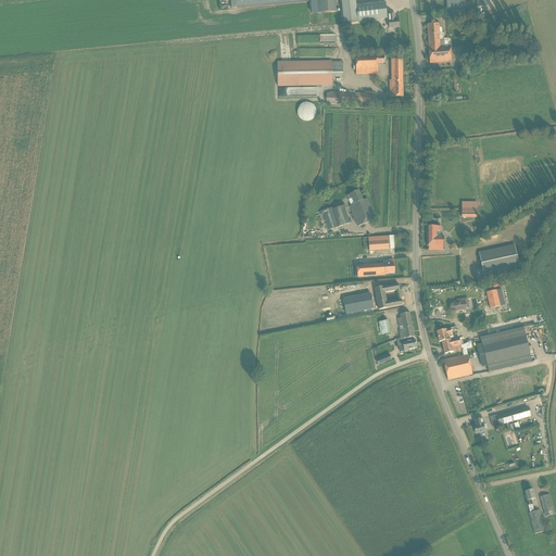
[(316,0),(318,13),(337,12),(336,0),(316,0)]
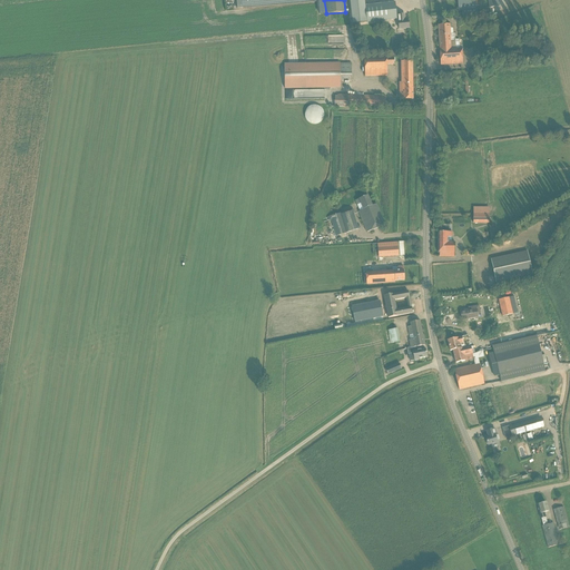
[(364,0),(350,0),(352,15),(352,17),(352,23),(369,22),(366,6),(365,6),(364,0)]
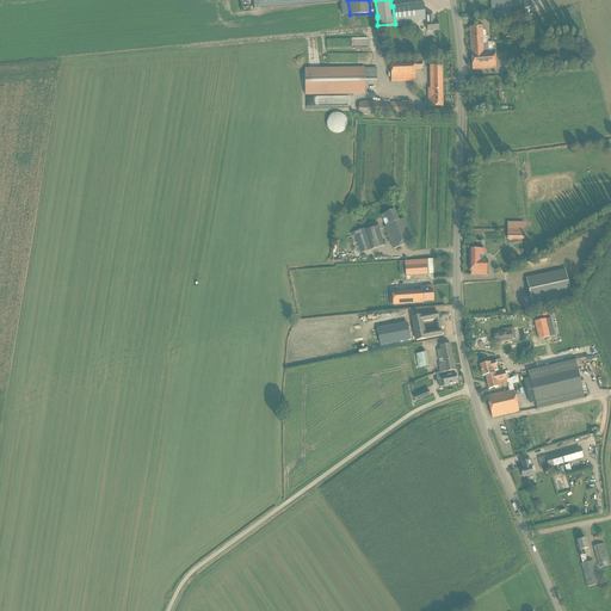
[(489,0),(492,12),(495,12),(510,10),(508,0),(489,0)]
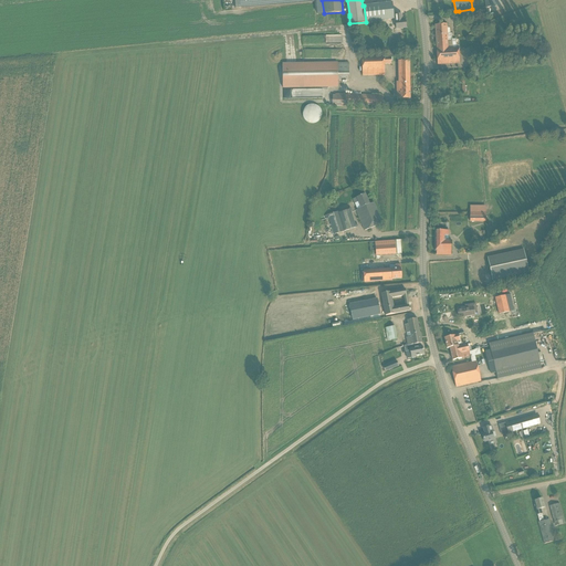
[(396,29),(406,29),(405,21),(402,21),(401,16),(395,16),(395,17),(394,17),(392,2),(386,3),(364,6),(366,22),(394,20),(394,21),(395,21),(396,29)]
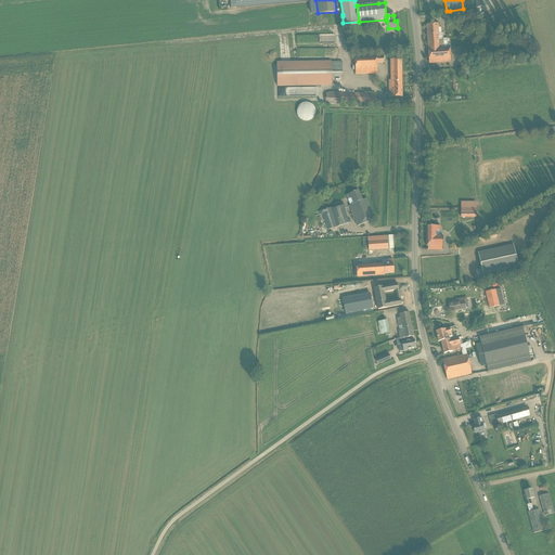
[(427,25),(427,35),(428,35),(428,34),(431,34),(433,37),(438,37),(438,40),(441,40),(441,38),(442,38),(443,38),(442,34),(438,34),(438,24),(427,25)]
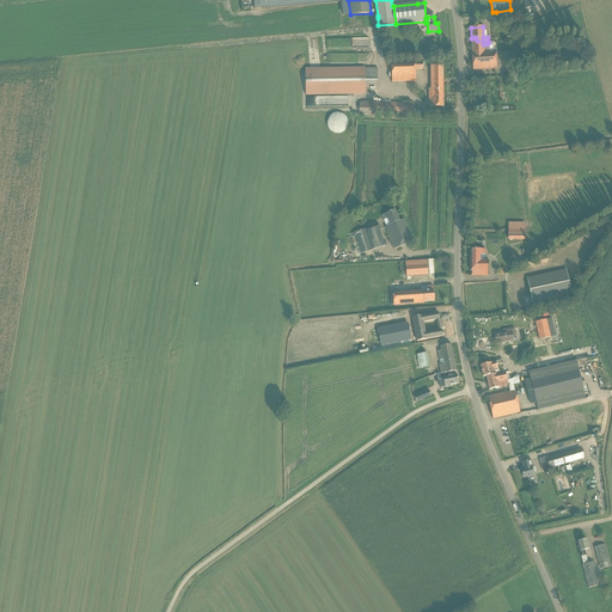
[(496,68),(495,51),(489,51),(488,42),(487,42),(487,44),(483,44),(483,41),(477,41),(476,37),(472,37),(472,38),(471,38),(472,53),(471,54),(472,71),(496,68)]
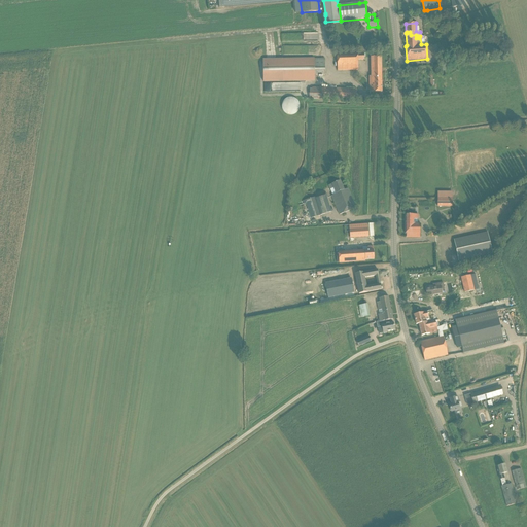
[(363,55),(357,55),(357,54),(337,54),(338,71),(357,70),(357,60),(364,60),(363,55)]
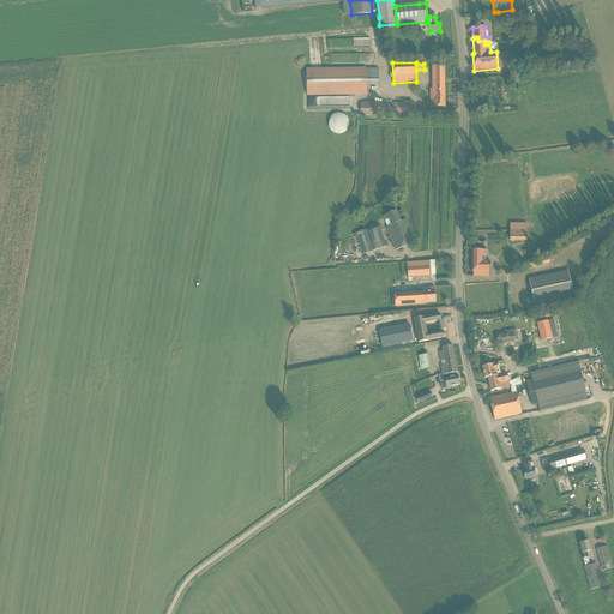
[(434,108),(439,108),(445,107),(444,66),(438,66),(432,66),(432,89),(429,89),(431,107),(434,107),(434,108)]
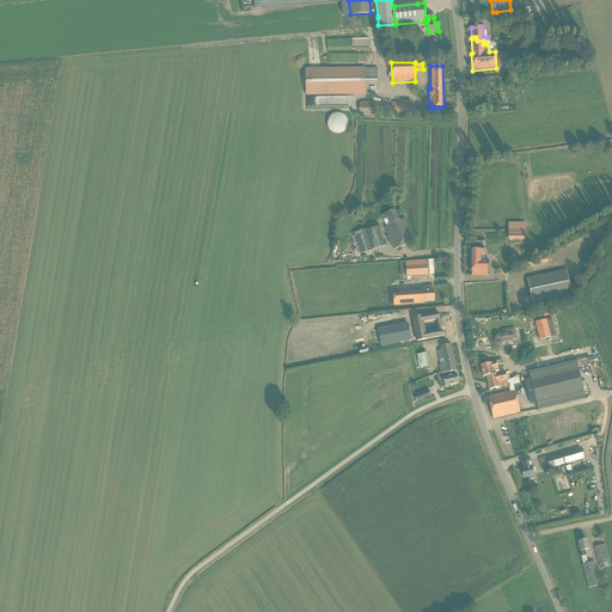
[(365,93),(365,87),(378,87),(377,68),(306,68),(306,95),(365,93)]
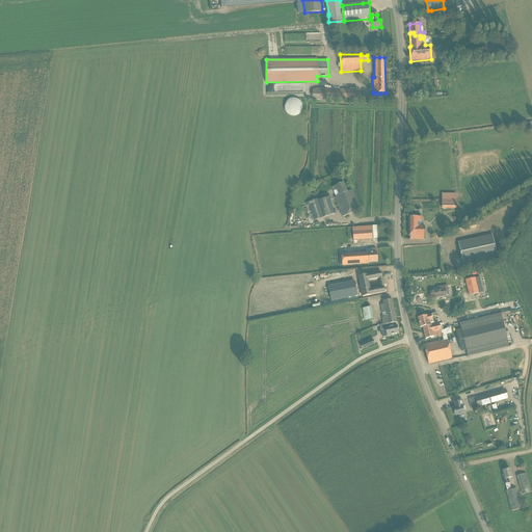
[(324,101),(324,98),(360,100),(360,90),(315,88),(315,89),(312,89),(312,100),(324,101)]
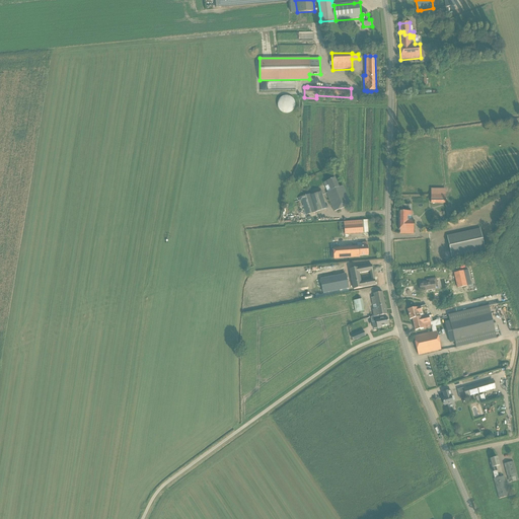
[(294,108),(294,107),(295,107),(295,106),(295,105),(295,104),(295,103),(295,102),(294,101),(294,100),(294,99),(293,99),(292,98),(292,97),(291,97),(290,96),(289,96),(288,96),(287,95),(286,95),(285,96),(284,96),(283,96),(282,97),(281,98),(280,98),(279,99),(279,100),(278,101),(278,102),(278,103),(278,104),(278,105),(278,106),(278,107),(278,108),(279,108),(279,109),(280,110),(281,112),(282,112),(282,113),(283,113),(284,113),(284,114),(285,114),(286,114),(288,114),(289,113),(290,113),(291,113),(292,112),(293,110),(293,109),(294,109),(294,108)]
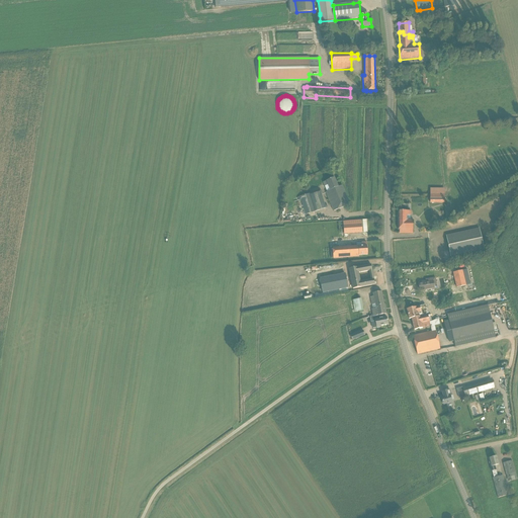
[(333,211),(345,206),(350,204),(342,185),(338,187),(334,178),(323,182),(325,187),(327,191),(325,192),(333,211)]
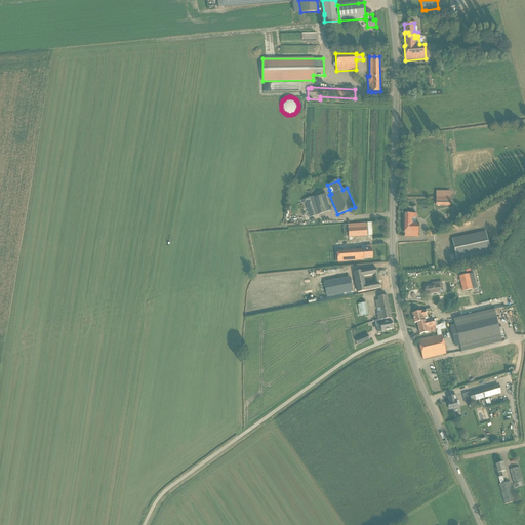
[(314,196),(304,199),(309,217),(330,211),(325,194),(315,197),(314,196)]
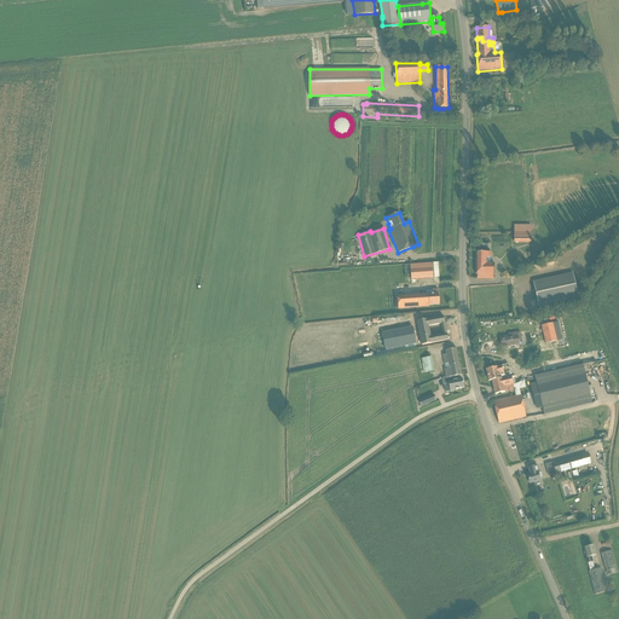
[(531,232),(514,232),(514,243),(531,243),(531,232)]
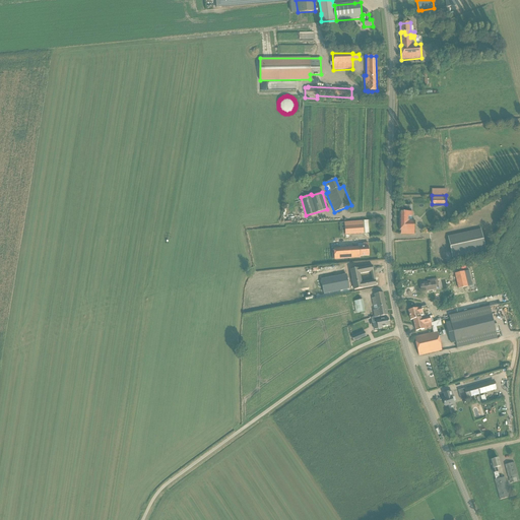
[(412,212),(405,212),(400,212),(400,232),(400,235),(414,235),(414,221),(412,221),(412,212)]
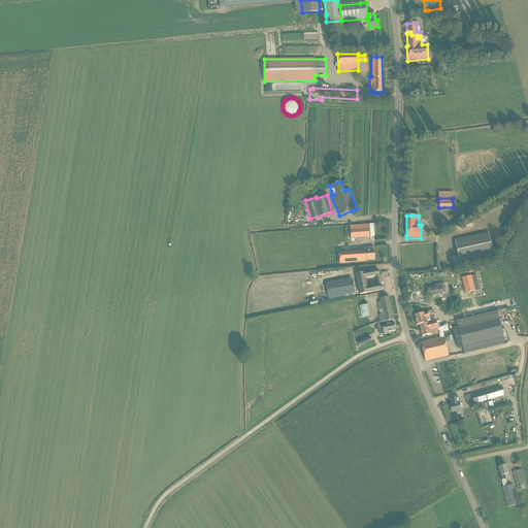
[(373,224),(365,225),(366,237),(374,236),(373,224)]
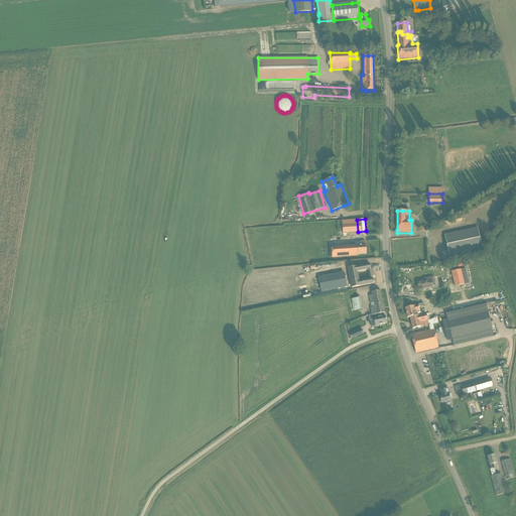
[(444,235),(448,256),(482,249),(477,228),(444,235)]
